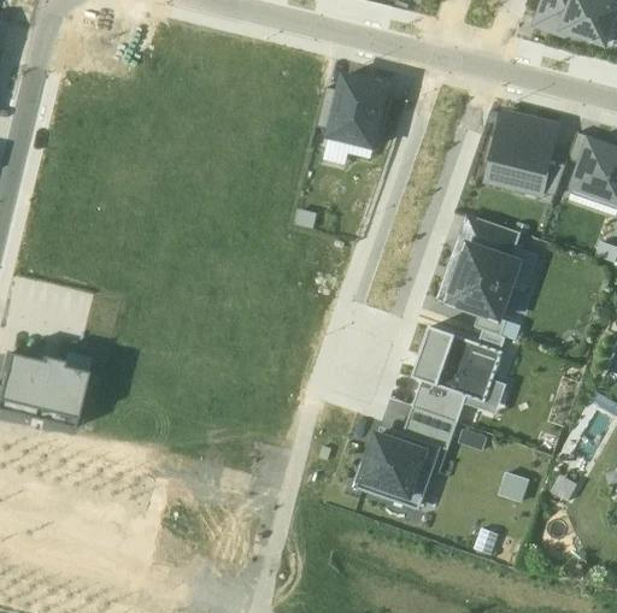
[(568,30),(606,43),(616,12),(616,4),(605,0),(544,0),(536,24),(565,35),(568,30)]
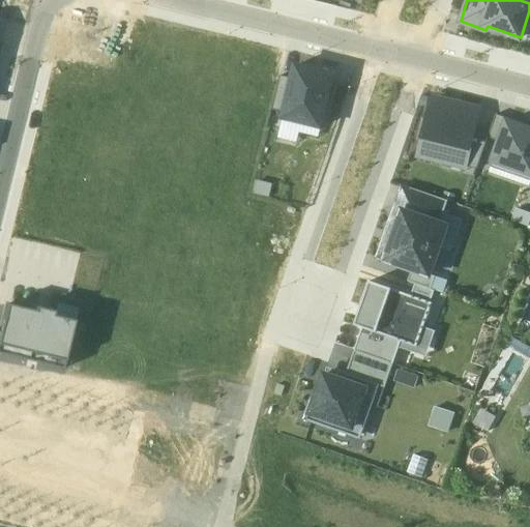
[(285,112),(284,116),(321,125),(334,74),(296,64),(293,78),(285,112)]
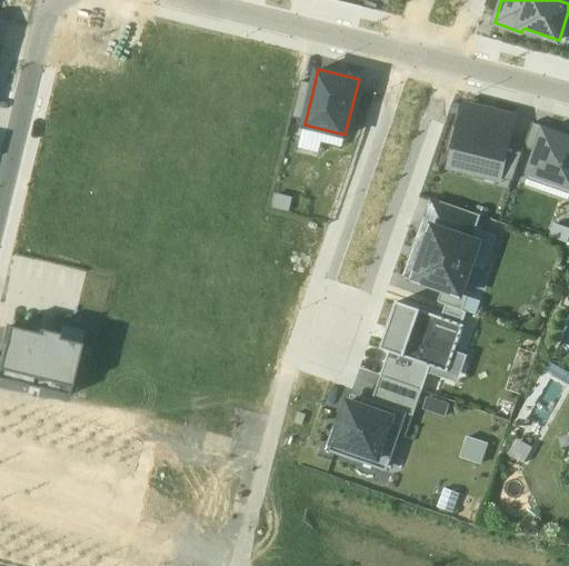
[(292,117),(306,120),(315,83),(301,80),(292,117)]
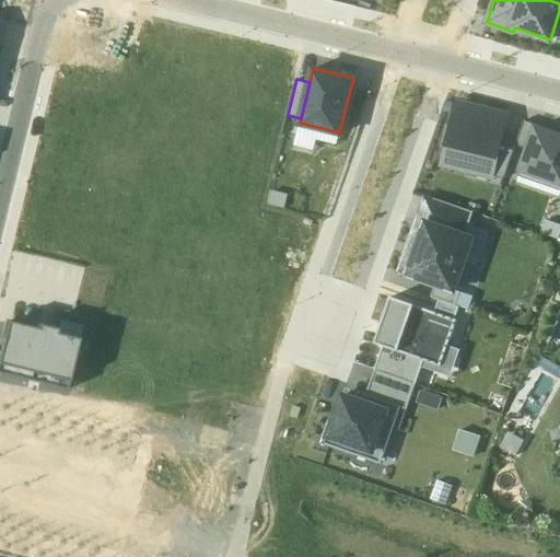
[(447,142),(444,162),(467,167),(480,160),(492,163),(500,136),(505,114),(458,102),(451,130),(450,129),(446,142),(447,142)]
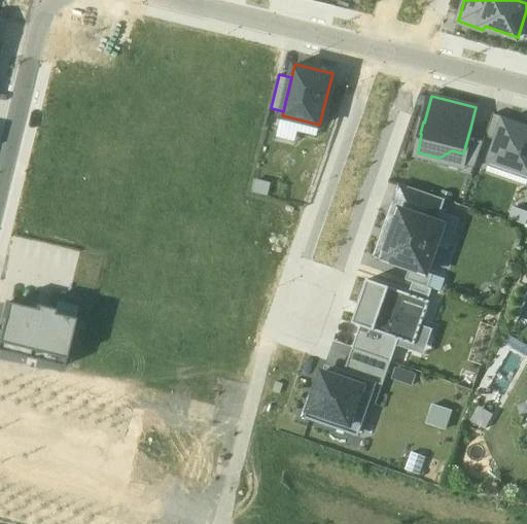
[(494,112),(486,135),(497,139),(504,118),(505,119),(506,116),(494,112)]
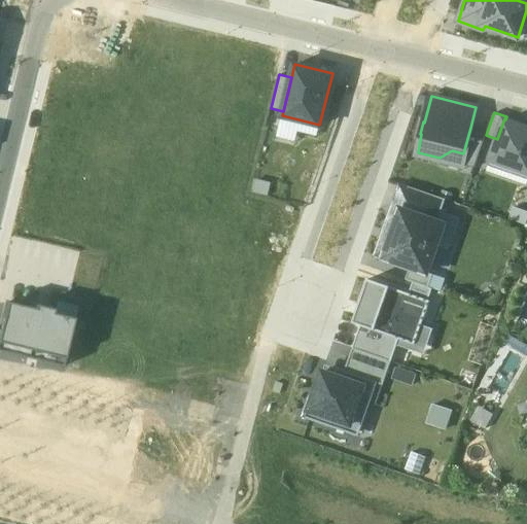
[(526,127),(505,119),(504,118),(497,139),(489,161),(526,173),(526,127)]
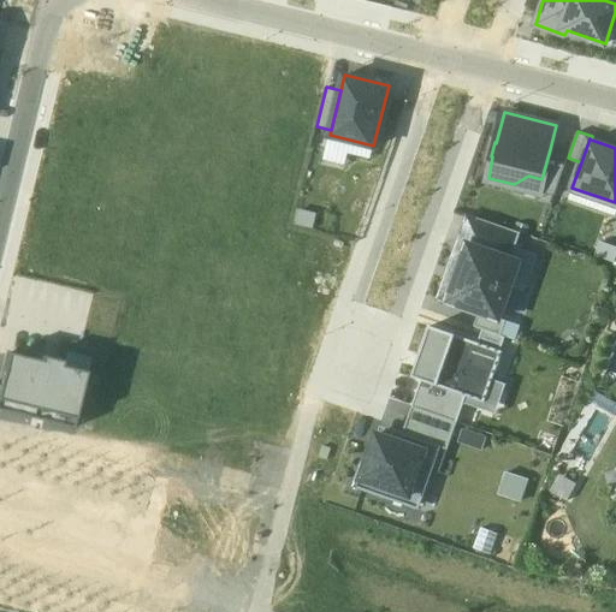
[(550,149),(542,179),(539,191),(555,194),(558,183),(568,154),(550,149)]
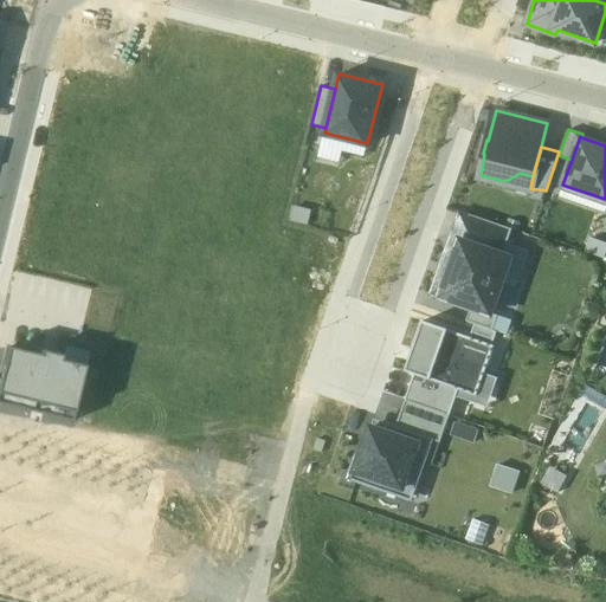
[(470,214),(461,240),(510,257),(508,261),(524,267),(530,250),(508,243),(511,228),(470,214)]
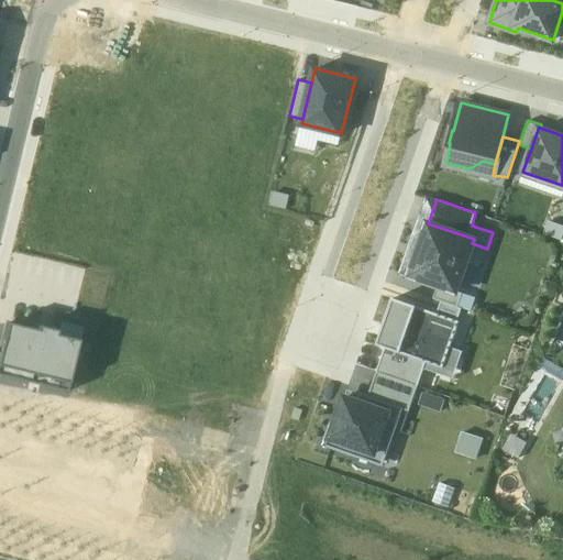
[(474,239),(428,223),(426,231),(417,228),(401,272),(438,284),(455,291),(472,243),(474,239)]
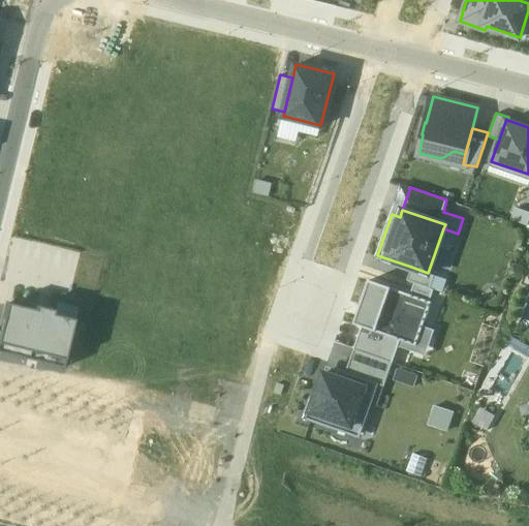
[(428,273),(411,267),(407,279),(414,282),(431,287),(435,276),(428,273)]
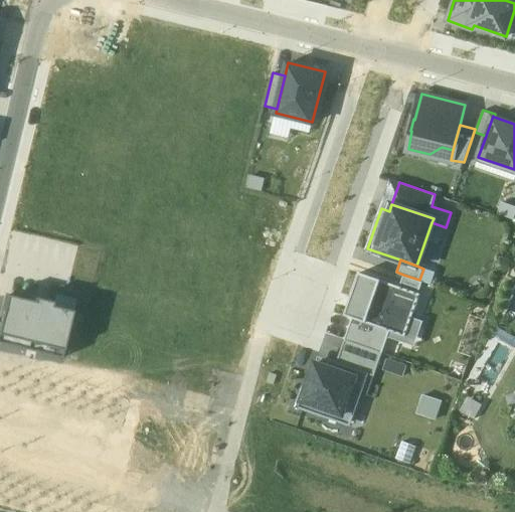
[(358,273),(344,315),(352,317),(389,330),(405,334),(420,293),(399,286),(363,274),(358,273)]
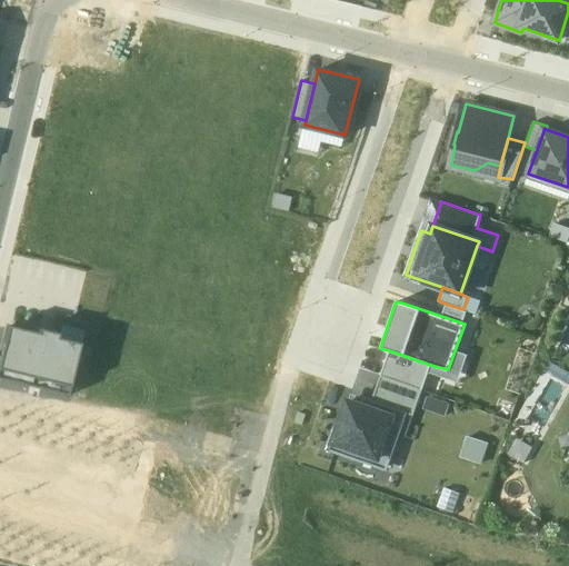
[(446,304),(441,316),(465,324),(469,311),(463,309),(446,304)]
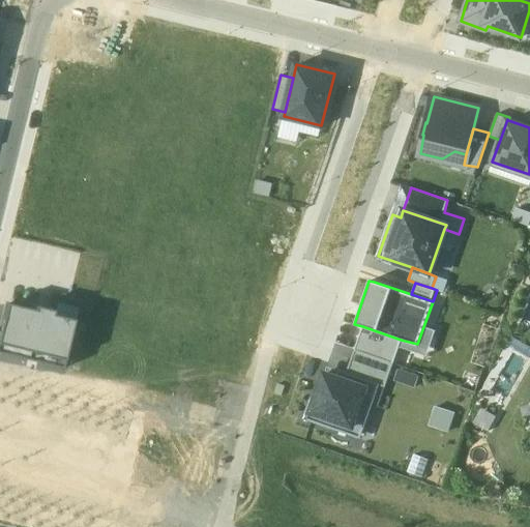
[(0,352),(64,368),(76,319),(54,314),(55,310),(35,305),(34,310),(7,302),(0,333),(0,352)]
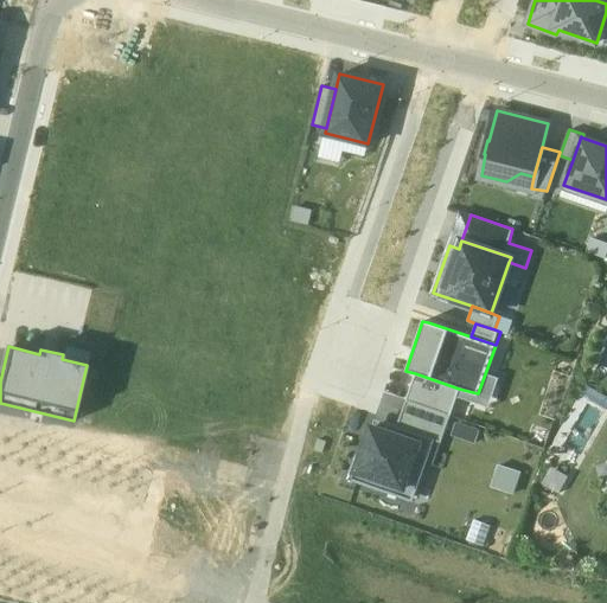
[(415,373),(407,398),(451,414),(459,389),(415,373)]
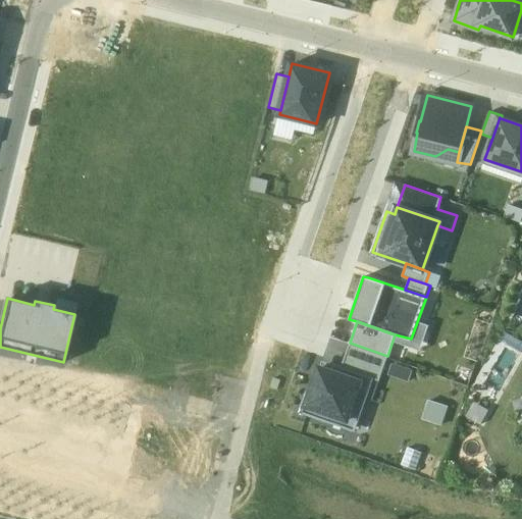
[(350,343),(342,366),(373,377),(379,379),(387,356),(350,343)]
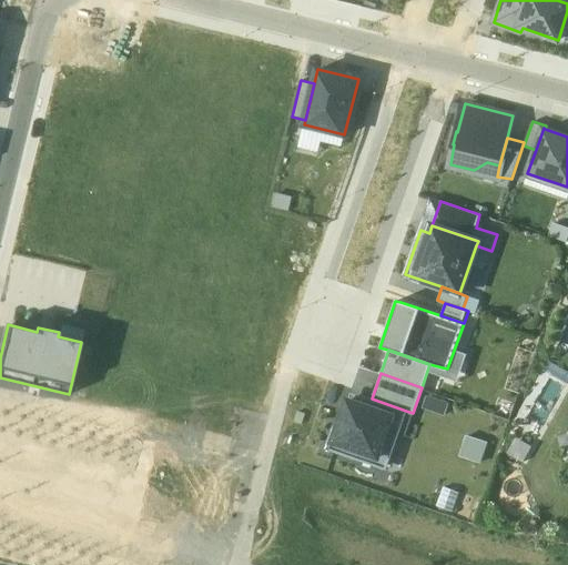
[(327,450),(385,470),(406,411),(372,399),(348,391),(327,450)]
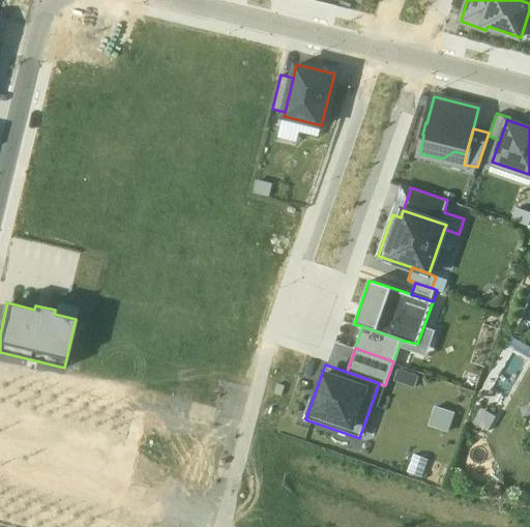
[(478,405),(471,419),(489,428),(496,413),(478,405)]
